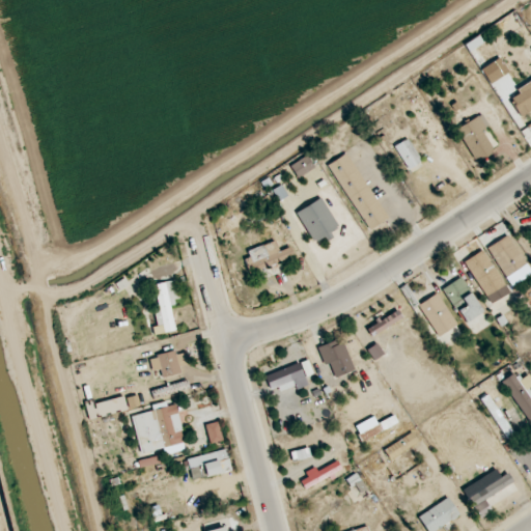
[(496,147),(478,116),(456,129),(475,160),(496,147)]
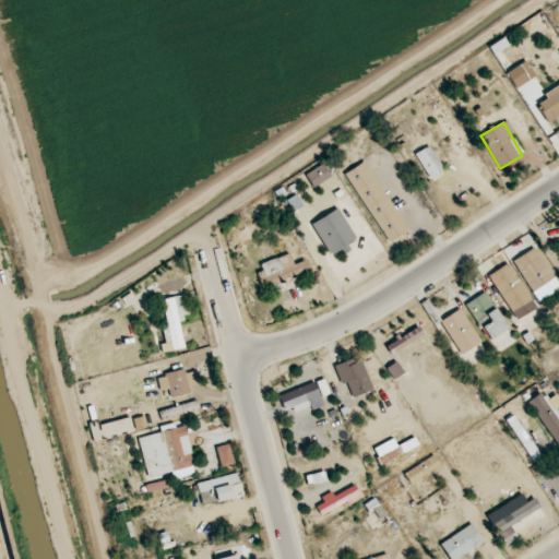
[(414,154),(431,180),(444,171),(428,146),(414,154)]
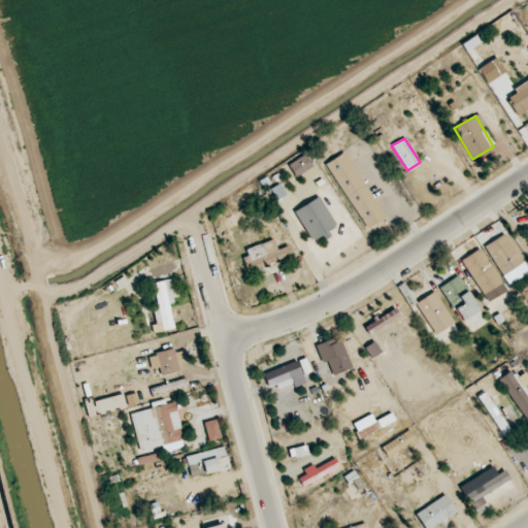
[(387,218),(345,152),(325,164),(366,230),(387,218)]
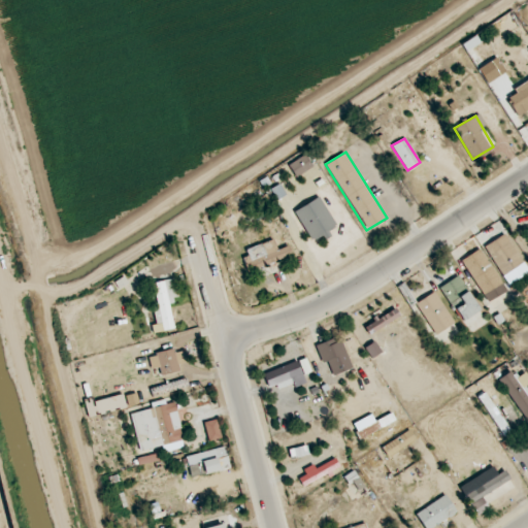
[(296,206),(277,174),(268,179),(288,211),(296,206)]
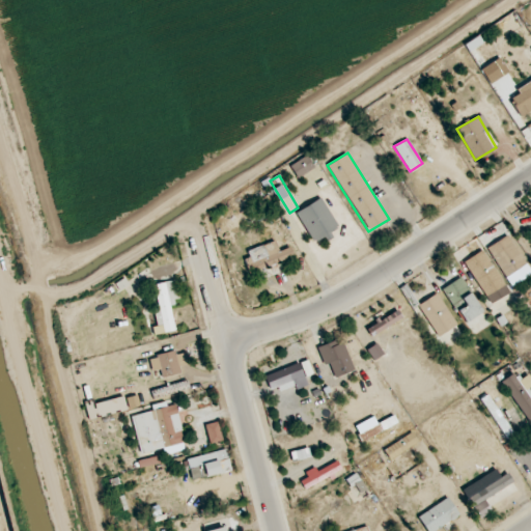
[(530,273),(530,272),(508,235),(487,248),(511,286),(530,273)]
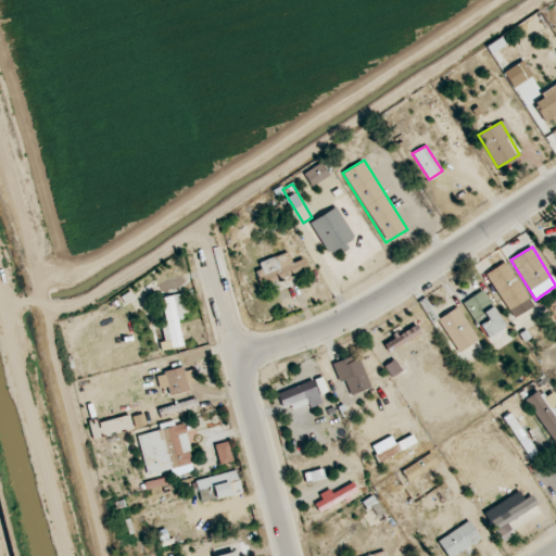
[(293,264),(288,252),(254,266),(263,287),(307,269),(304,260),(293,264)]
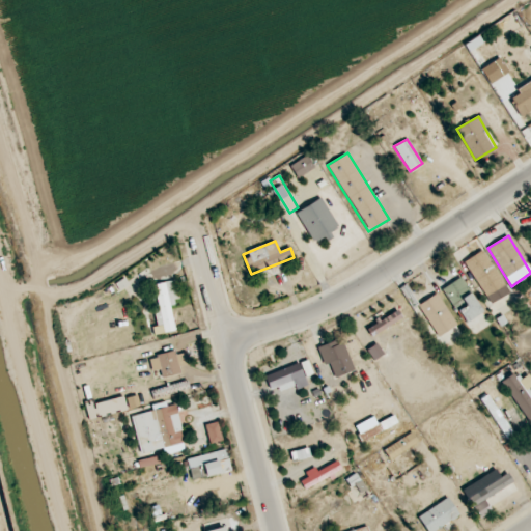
[(506,284),(481,251),(464,263),(487,298),(506,284)]
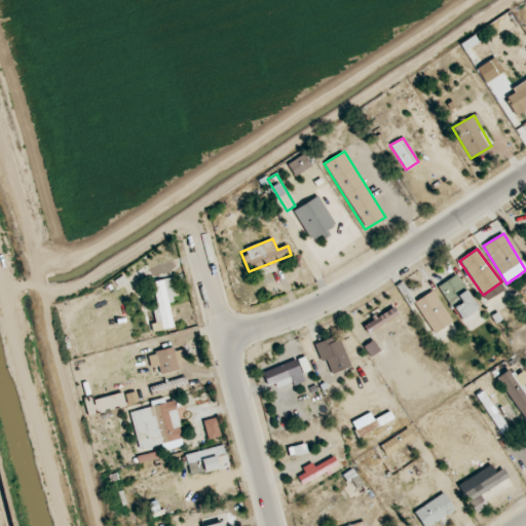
[(458,321),(477,310),(458,275),(440,286),(458,321)]
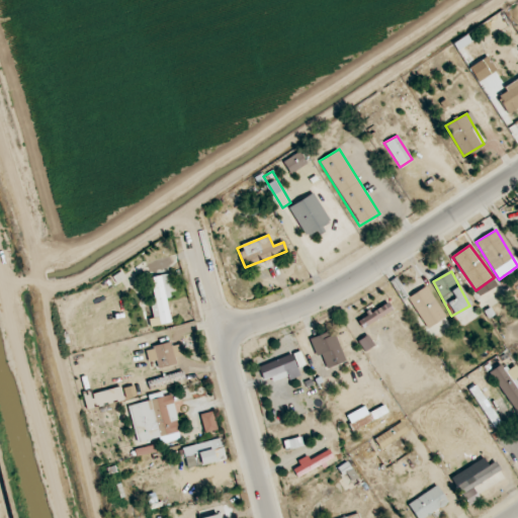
[(172,324),(167,293),(176,292),(173,273),(151,277),(155,297),(148,299),(153,327),(172,324)]
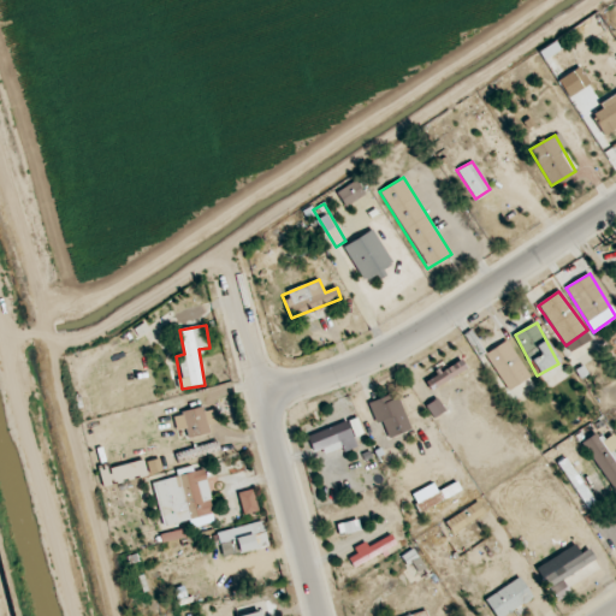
[(532,390),(513,341),(489,349),(508,400),(532,390)]
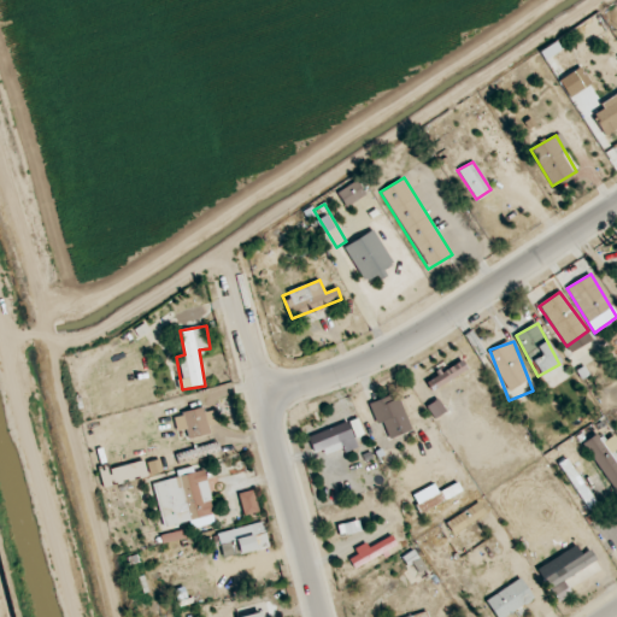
[(466,369),(462,362),(427,385),(432,392),(466,369)]
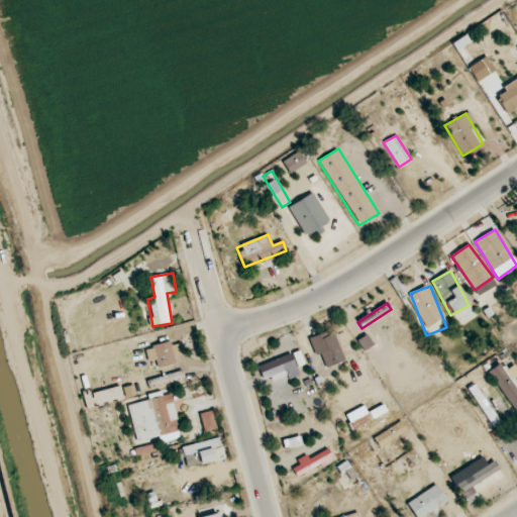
[(322,371),(345,359),(332,329),(309,339),(322,371)]
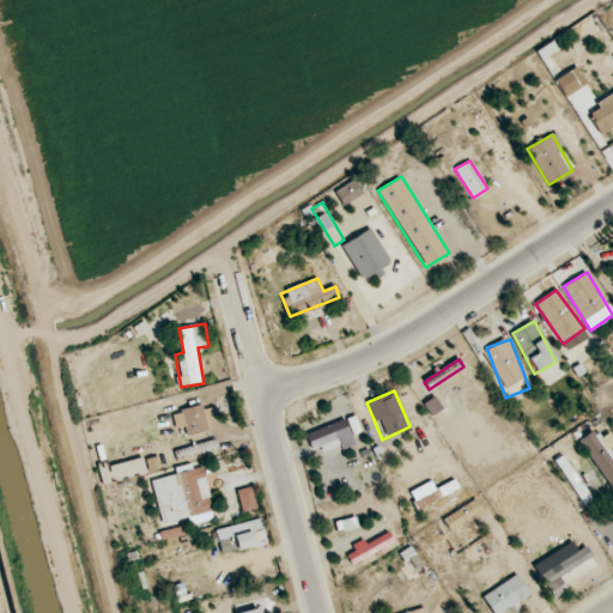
[(208,432),(204,406),(173,412),(177,438),(208,432)]
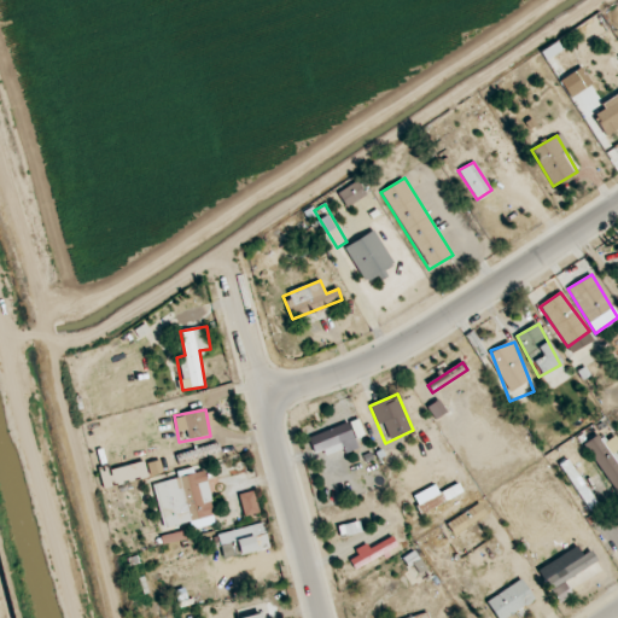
[(308,436),(314,458),(355,447),(349,424),(308,436)]
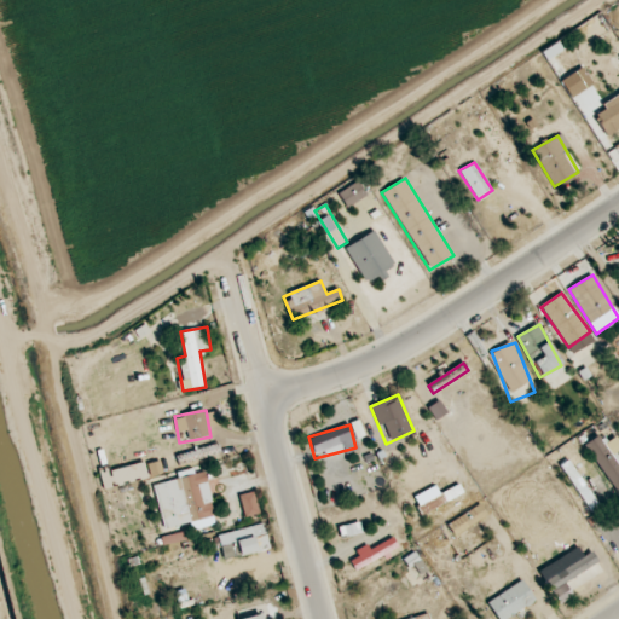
[(595,447),(618,478),(618,443),(612,434),(595,447)]
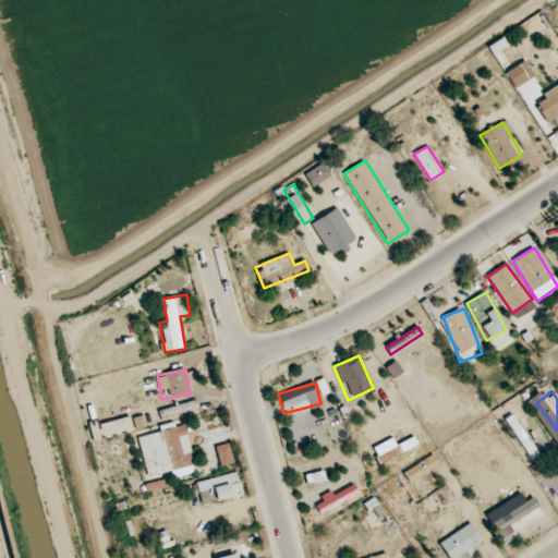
[(506,420),(532,460),(540,456),(513,415),(506,420)]
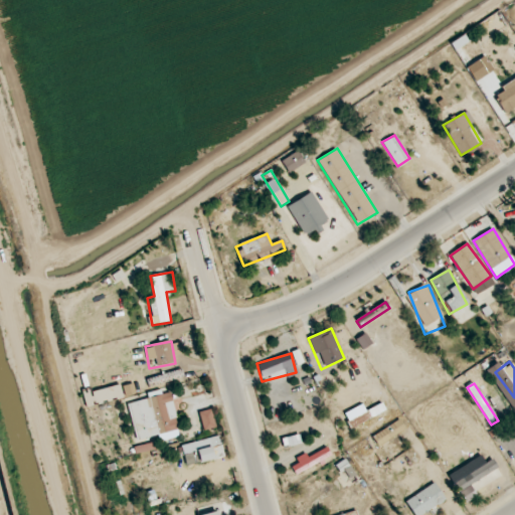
[(342,415),(350,430),(385,410),(381,403),(366,411),(362,404),(342,415)]
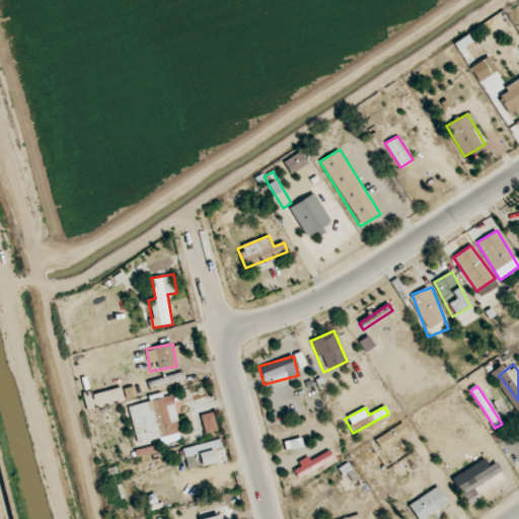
[(205,434),(217,431),(213,413),(201,416),(205,434)]
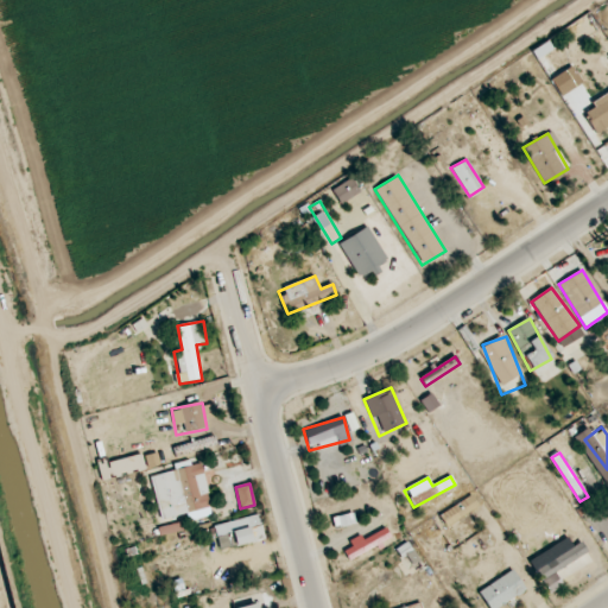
[(479,506),(470,495),(438,517),(447,529),(479,506)]
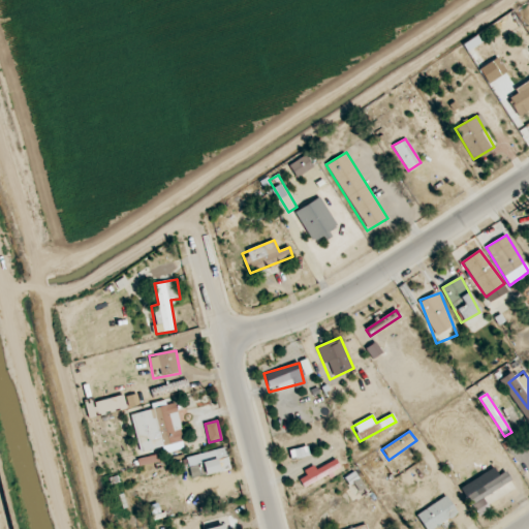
[(190,478),(221,472),(219,460),(228,458),(226,447),(186,457),(190,478)]
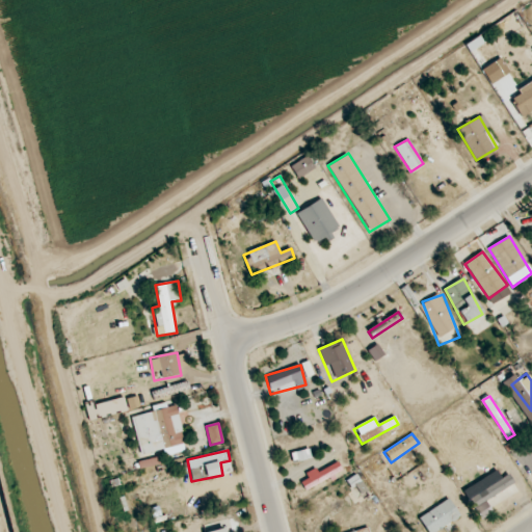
[(514,454),(531,482),(531,468),(522,451),(514,454)]
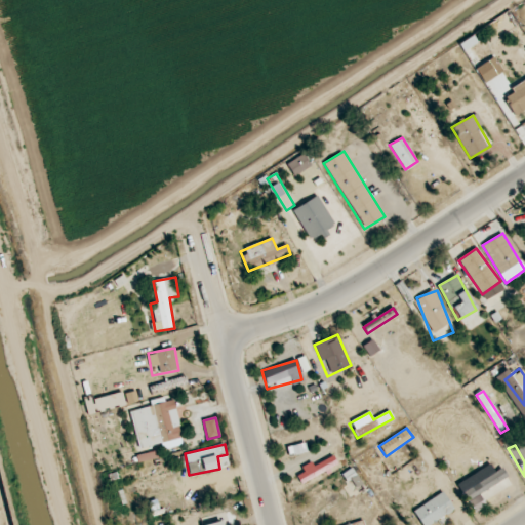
[(295,473),(299,483),(337,467),(332,455),(295,473)]
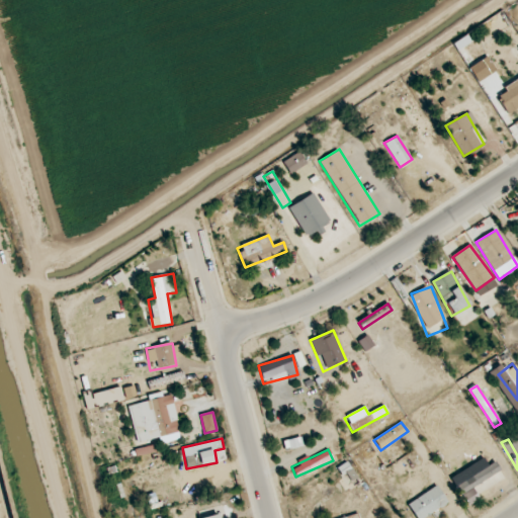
[(461,495),(501,470),(496,462),(456,486),(461,495)]
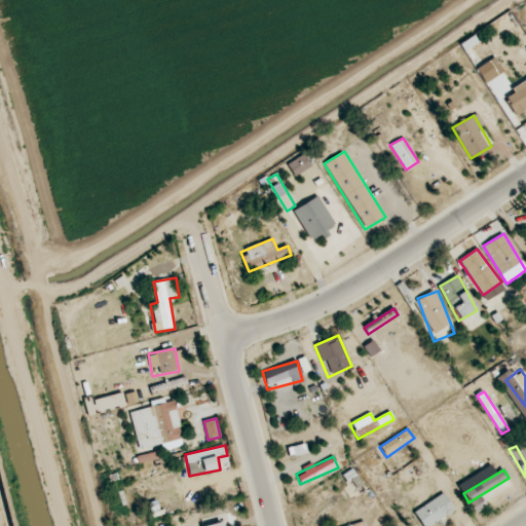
[(414,513),(422,525),(431,525),(455,510),(443,493),(414,513)]
